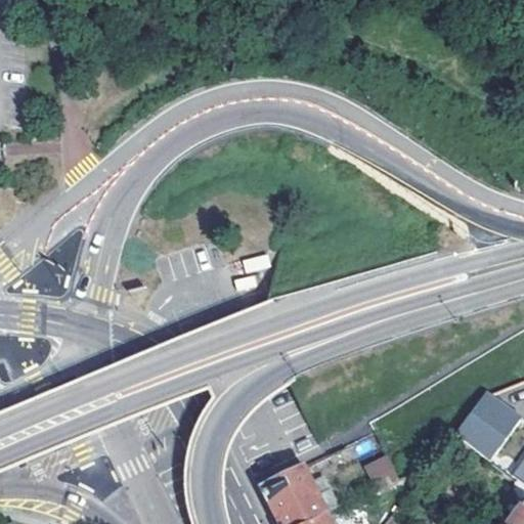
[(3,145),(6,166),(37,162),(34,141),(3,145)]
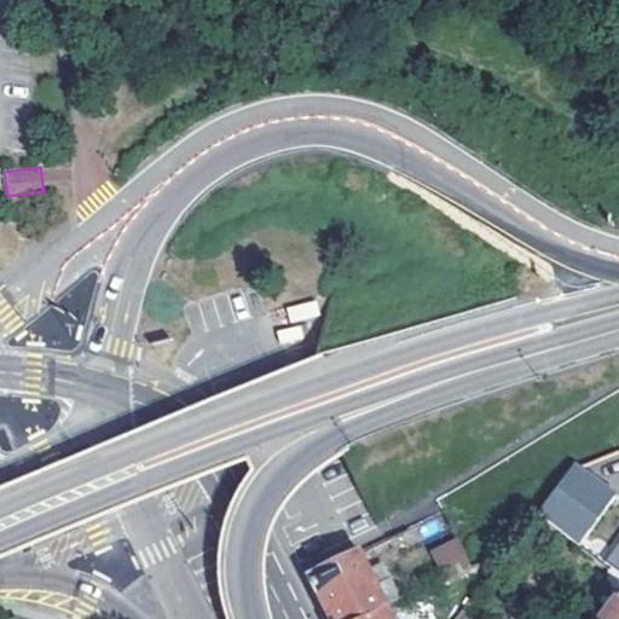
[(570,473),(538,513),(577,542),(607,503),(570,473)]
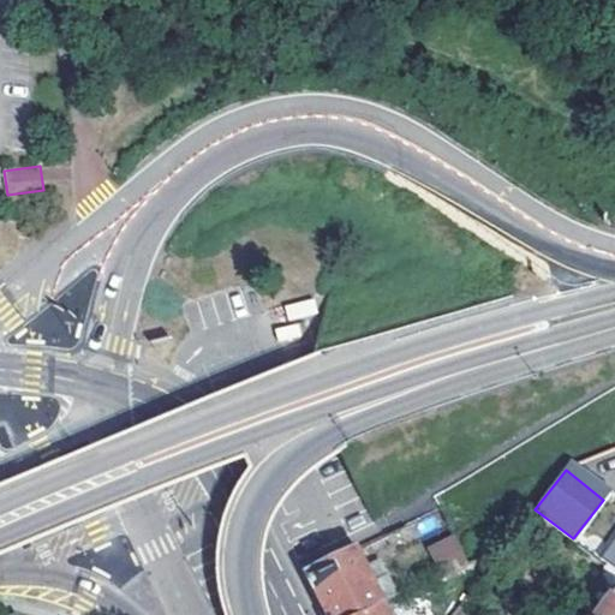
[(466,562),(452,535),(424,549),(439,575),(466,562)]
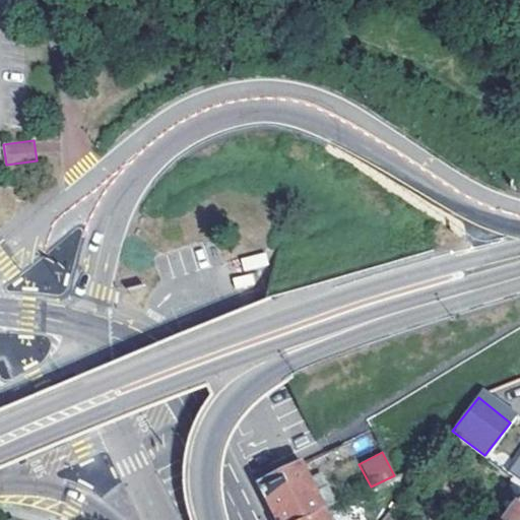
[(519,452),(506,468),(519,479),(519,452)]
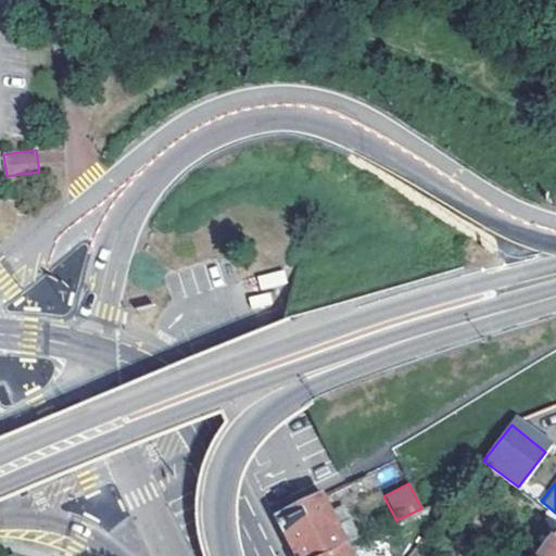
[(293,555),(325,555),(345,546),(359,540),(344,508),(339,507),(328,513),(319,494),(275,517),(280,528),(293,555)]
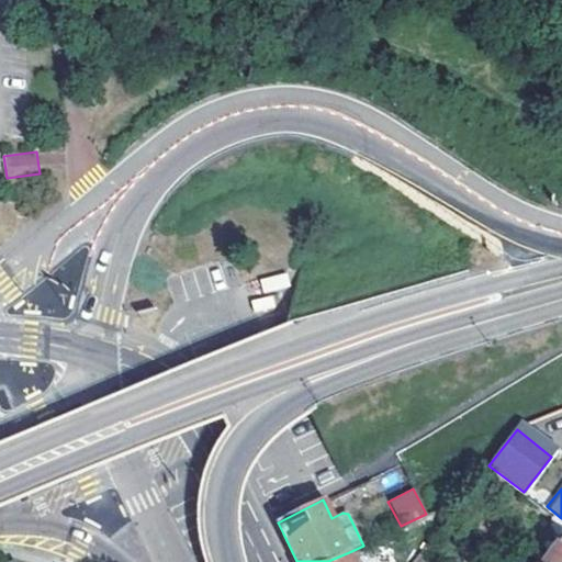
[(561,561),(561,542),(547,561),(561,561)]
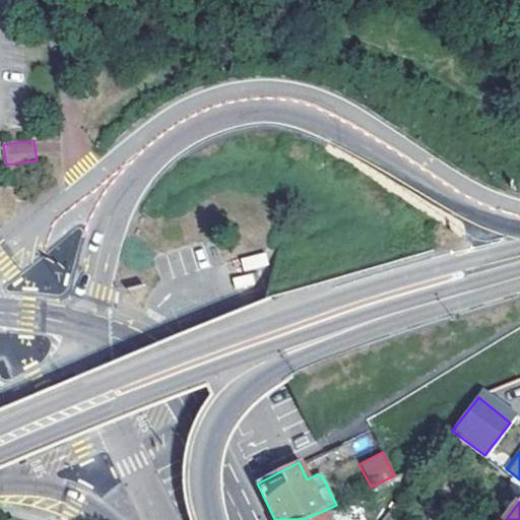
[(304,519),(328,519),(323,511),(304,519)]
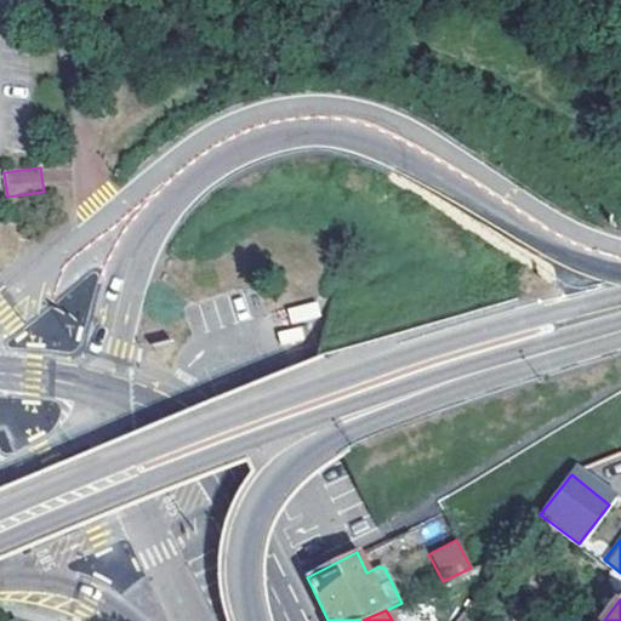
All buildings are outlined.
